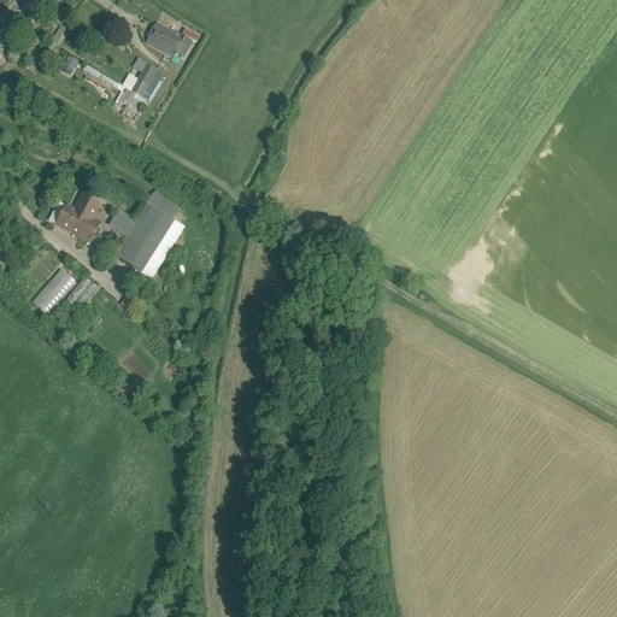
[(180,37),(156,25),(146,45),(174,60),(176,57),(182,60),(192,43),(180,37)]
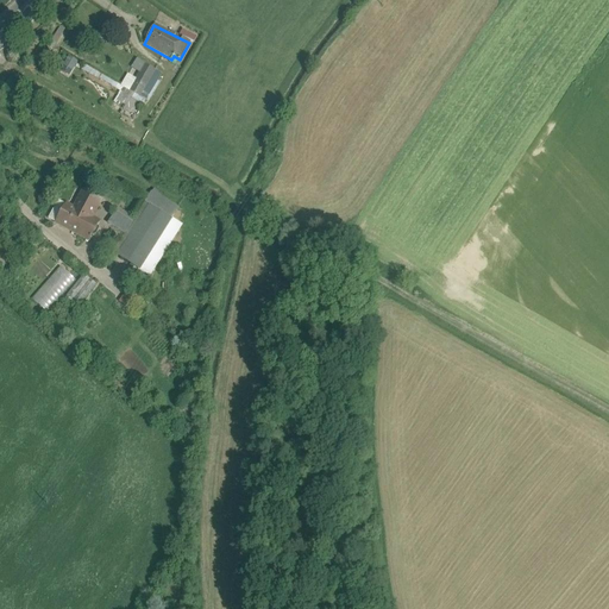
[(49,42),(54,45),(66,30),(61,26),(49,42)]
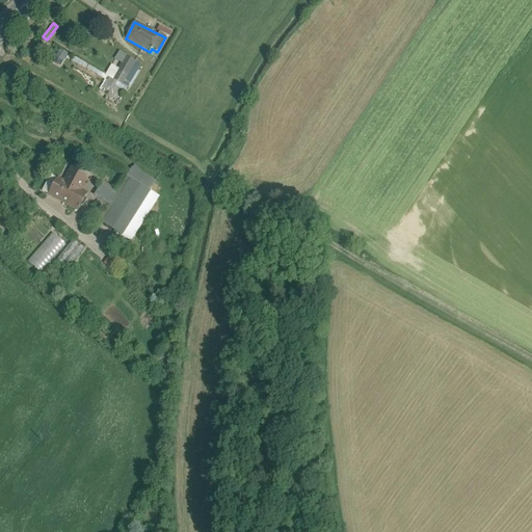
[(159,25),(155,32),(165,37),(167,37),(171,30),(159,25)]
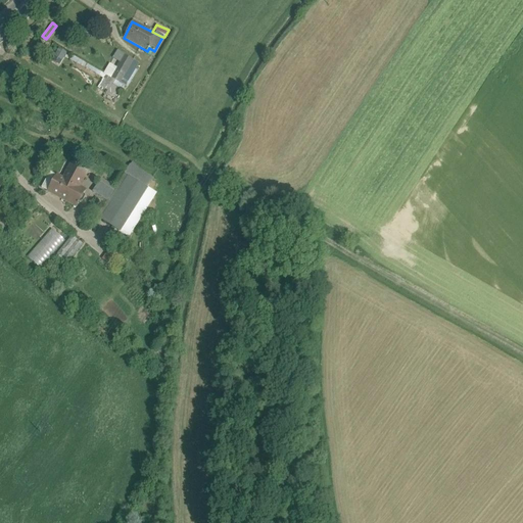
[(51,61),(60,65),(66,52),(57,48),(51,61)]
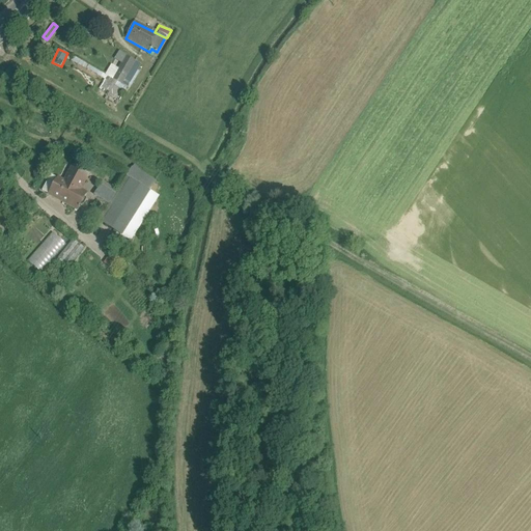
[(127,57),(113,80),(127,88),(141,65),(127,57)]
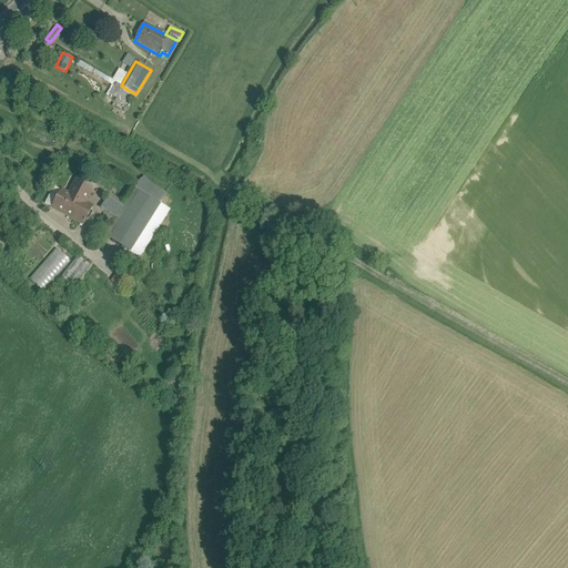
[(135,94),(121,85),(119,88),(117,87),(111,95),(118,100),(119,97),(131,103),(135,94)]
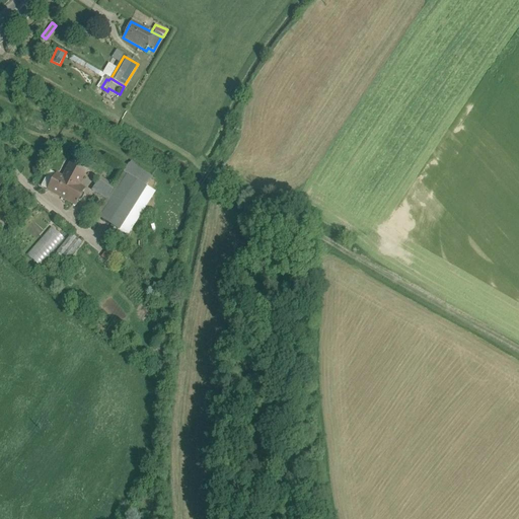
[(71,164),(63,178),(50,171),(42,188),(75,206),(76,204),(77,205),(78,204),(77,203),(78,201),(80,202),(81,201),(84,196),(83,195),(82,194),(84,190),(78,186),(85,172),(71,164)]
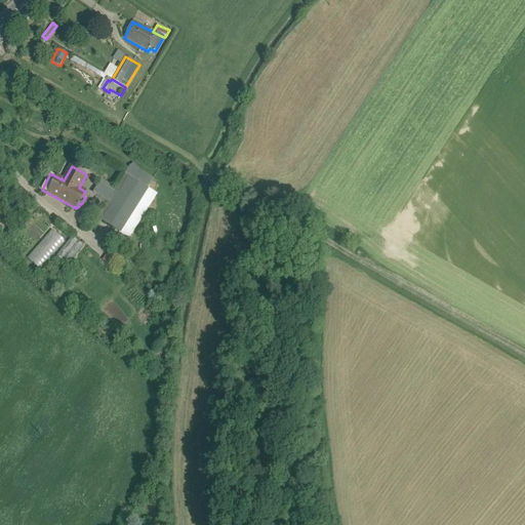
[(120,174),(107,166),(99,177),(113,187),(120,174)]
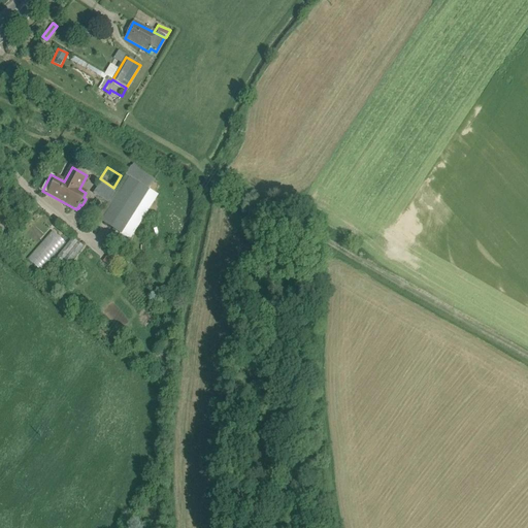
[(125,176),(130,179),(147,191),(153,182),(131,168),(125,176)]
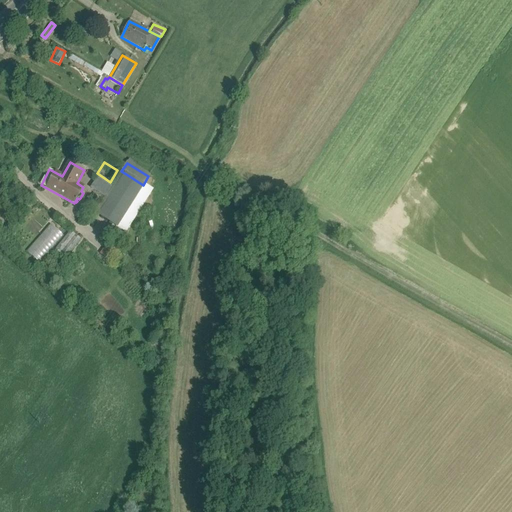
[(126,174),(121,171),(113,184),(111,188),(105,197),(95,213),(100,216),(105,208),(126,174)]
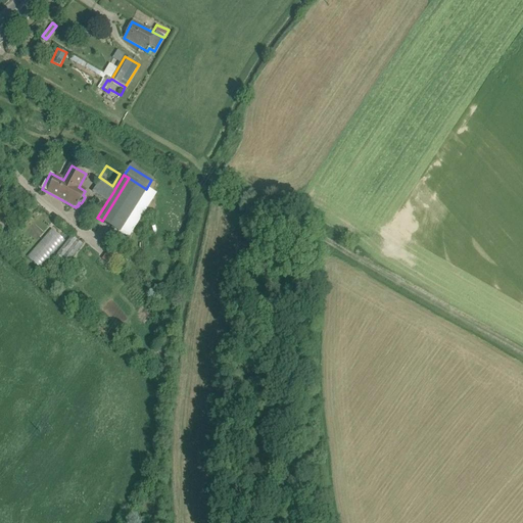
[(129,178),(107,212),(125,224),(146,189),(129,178)]
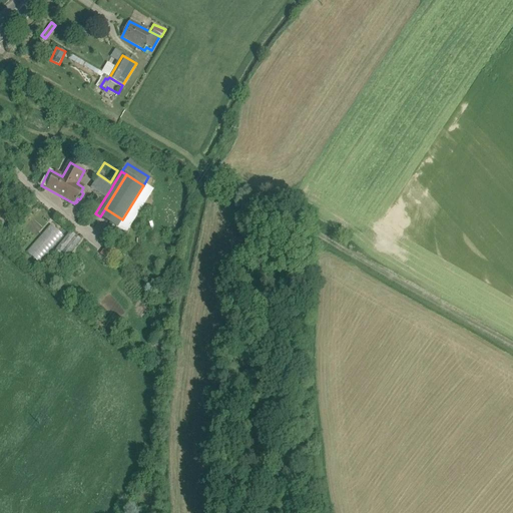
[(99,176),(97,179),(111,188),(113,184),(99,176)]
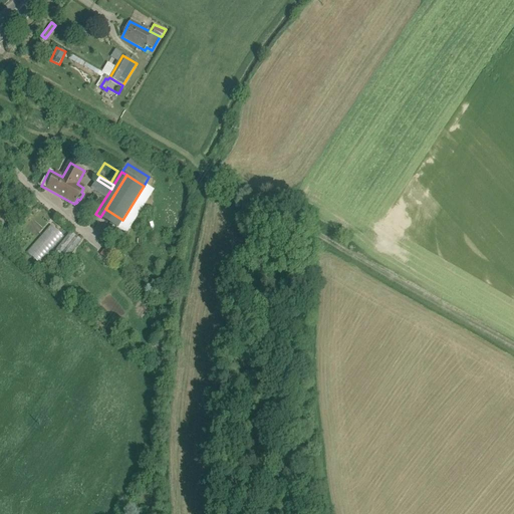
[(111,189),(97,180),(91,189),(105,198),(111,189)]
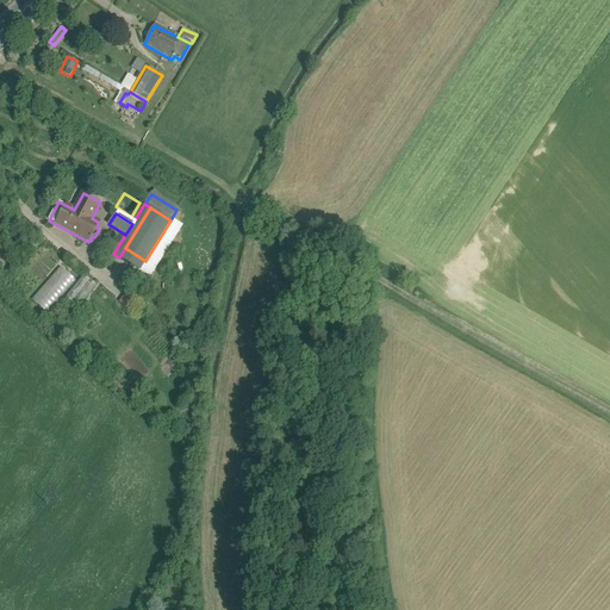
[(170,221),(145,261),(138,271),(148,277),(180,226),(170,221)]
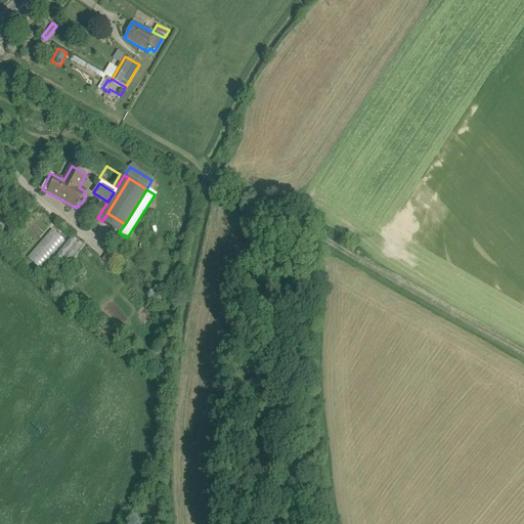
[(102,221),(119,232),(125,224),(107,213),(102,221)]
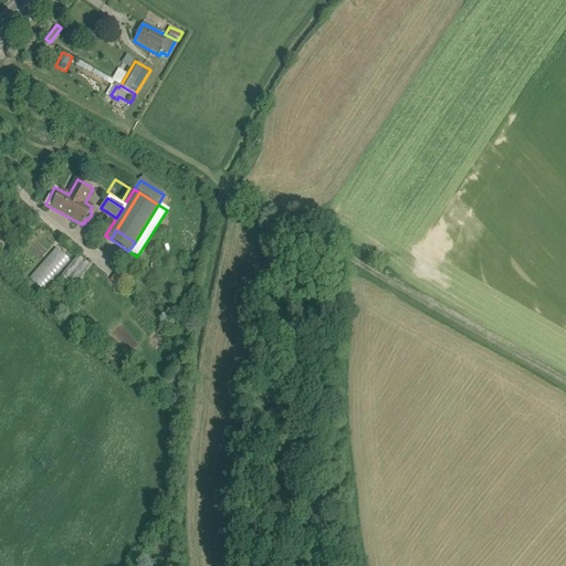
[(69,258),(54,245),(21,286),(37,299),(69,258)]
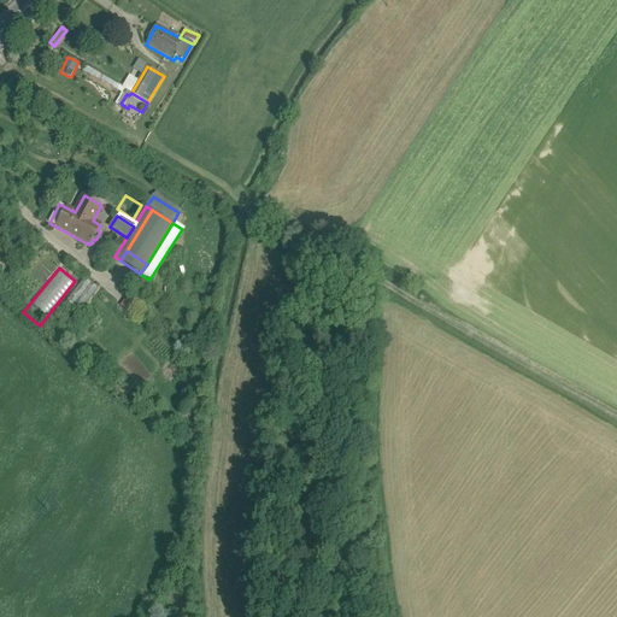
[(82,281),(70,297),(83,305),(94,289),(82,281)]
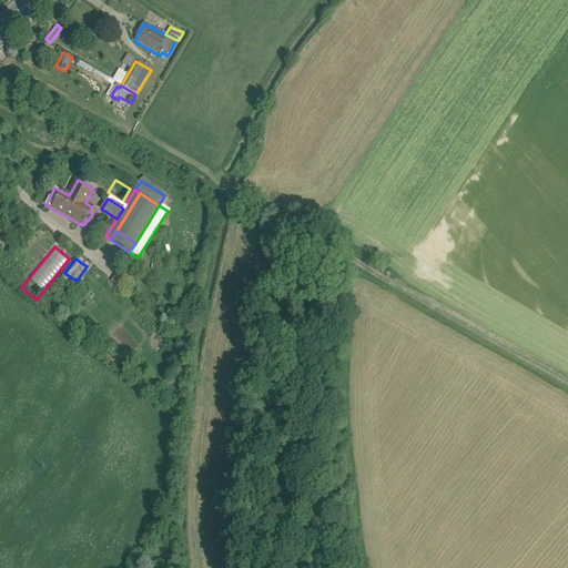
[(130,275),(119,269),(110,282),(121,288),(130,275)]
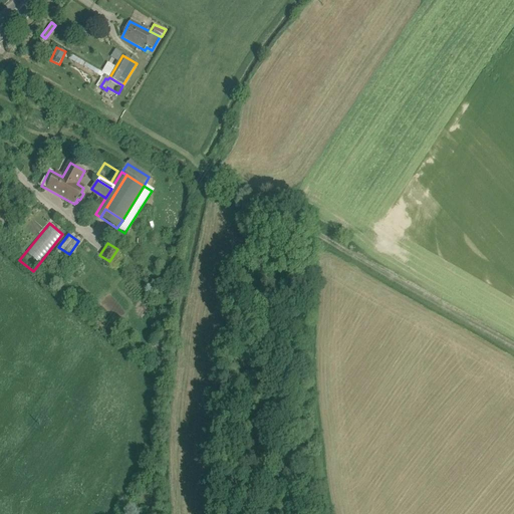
All buildings are outlined.
